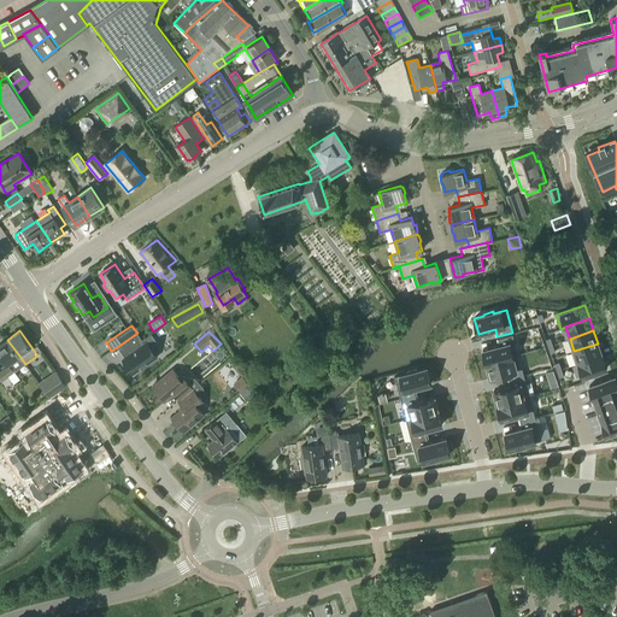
[(133,372),(157,356),(151,347),(157,342),(152,334),(142,340),(137,333),(117,347),(123,357),(133,372)]
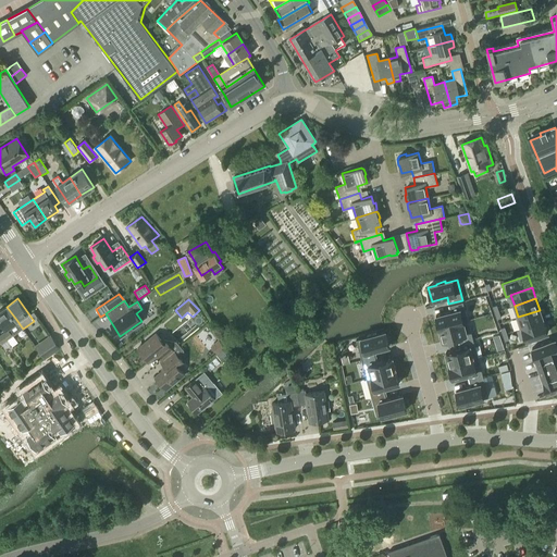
[(452,312),(435,317),(440,329),(468,321),(462,302),(449,306),(452,312)]
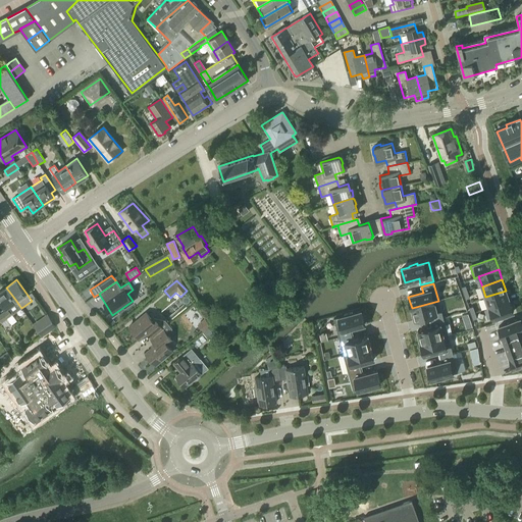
[(8,309),(3,313),(10,324),(11,325),(17,321),(12,315),(21,308),(18,304),(16,301),(6,288),(0,292),(0,300),(6,308),(8,309)]
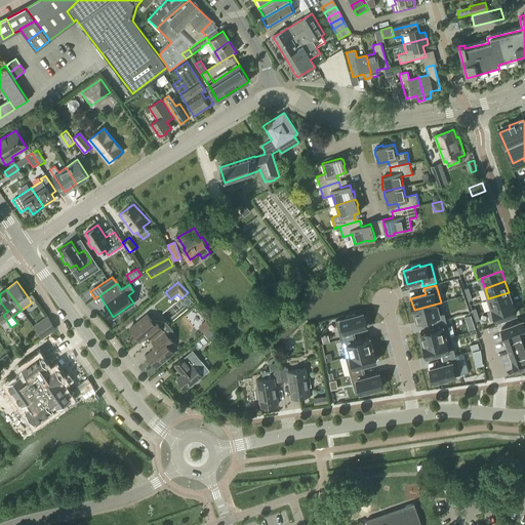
[(488,298),(486,298),(490,311),(492,310),(492,309),(512,303),(509,292),(488,298)]
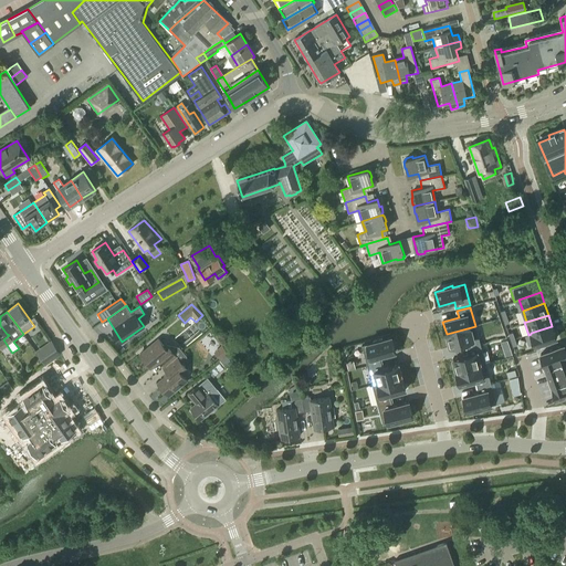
[(475,326),(447,334),(450,347),(465,343),(467,349),(481,345),(475,326)]
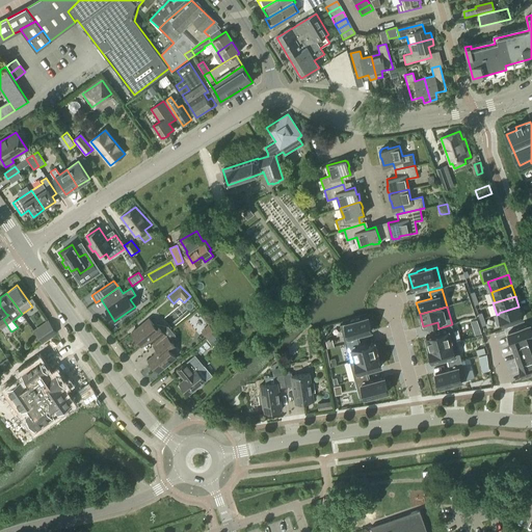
[(519,307),(499,313),(499,314),(503,325),(523,318),(519,307)]
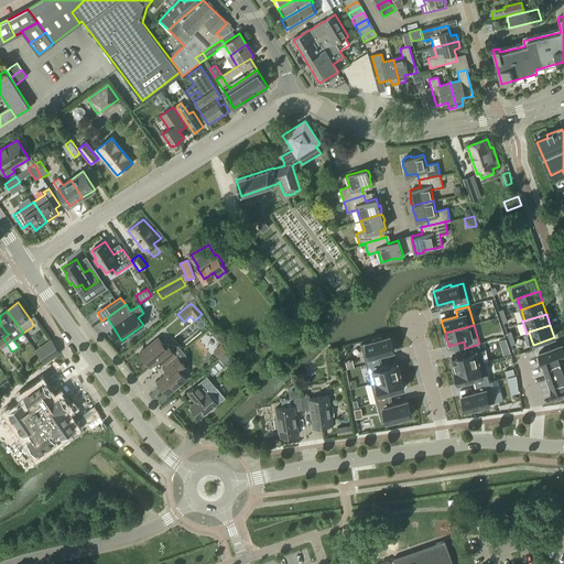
[(372,340),(360,344),(366,365),(380,361),(378,355),(393,350),(390,336),(381,338),(381,337),(372,339),(372,340)]
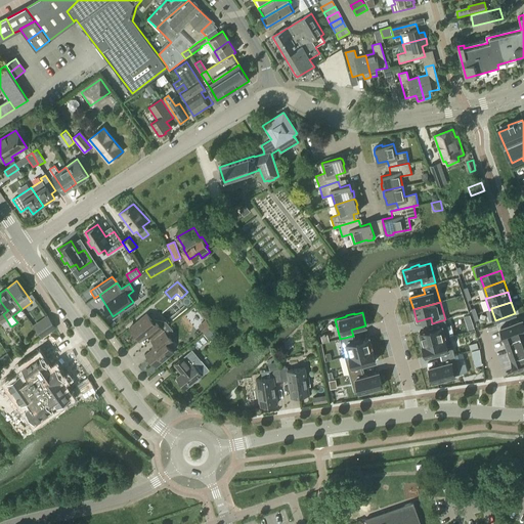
[(157,321),(154,317),(151,319),(146,313),(129,328),(139,340),(149,332),(154,338),(168,326),(165,323),(157,321)]
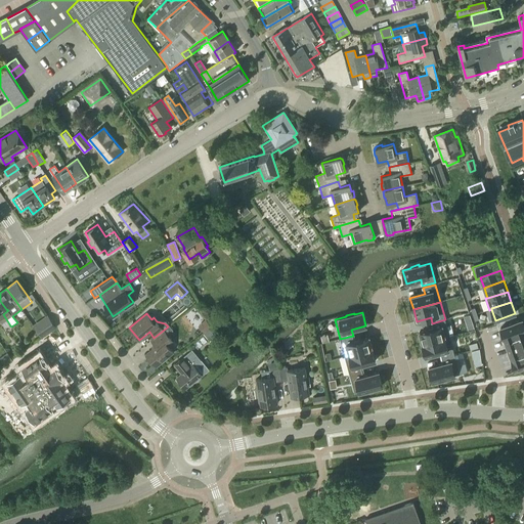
[(10,325),(3,314),(0,315),(0,320),(5,329),(10,325)]
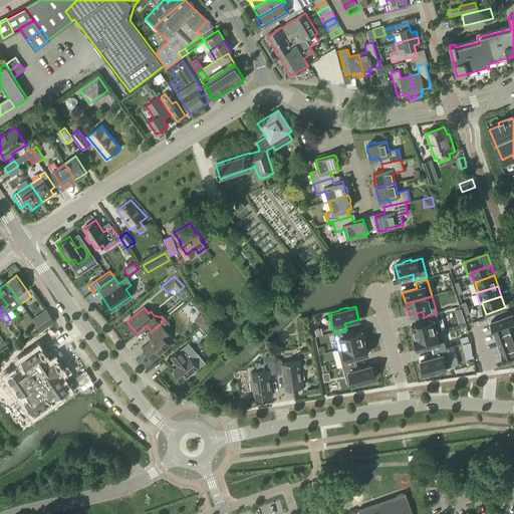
[(52,323),(54,322),(55,321),(47,310),(33,320),(41,331),(52,323)]
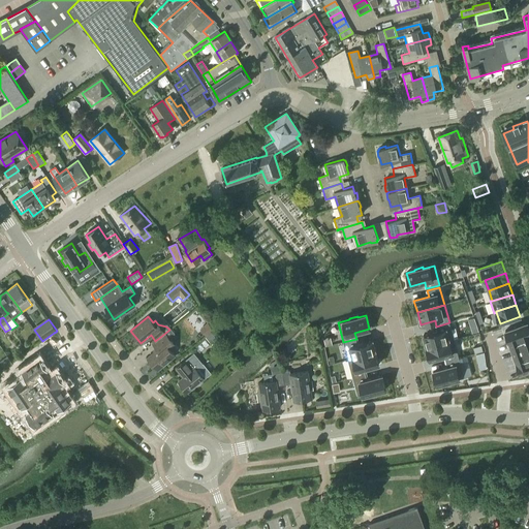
[(438,332),(424,336),(427,348),(454,341),(449,322),(436,327),(438,332)]
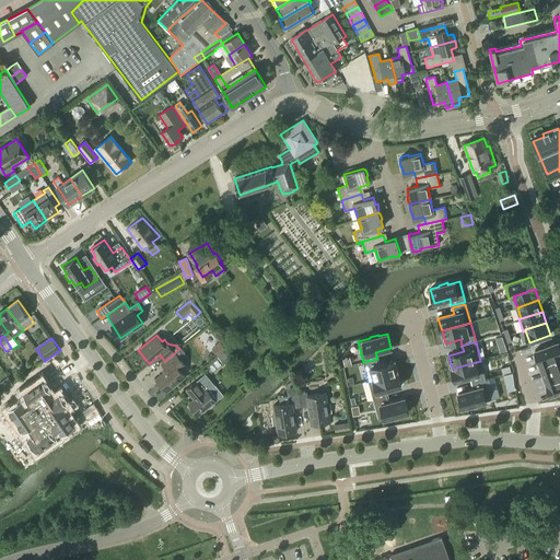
[(559,349),(558,342),(535,350),(550,395),(559,391),(559,349)]
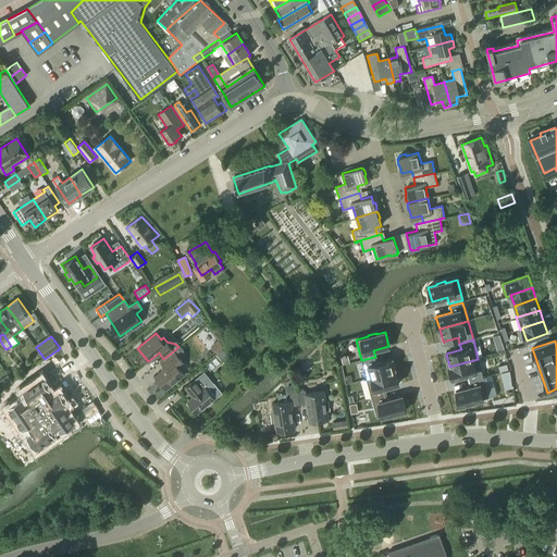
[(215,357),(223,350),(224,349),(218,342),(209,349),(215,357)]
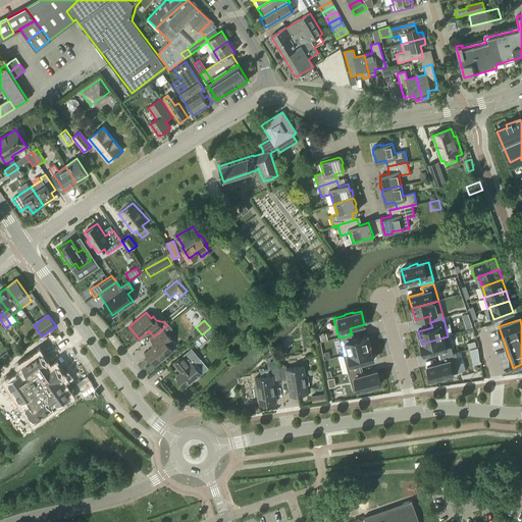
[(172,351),(168,346),(173,342),(171,338),(171,330),(167,325),(153,336),(150,338),(155,345),(145,353),(154,365),(172,351)]
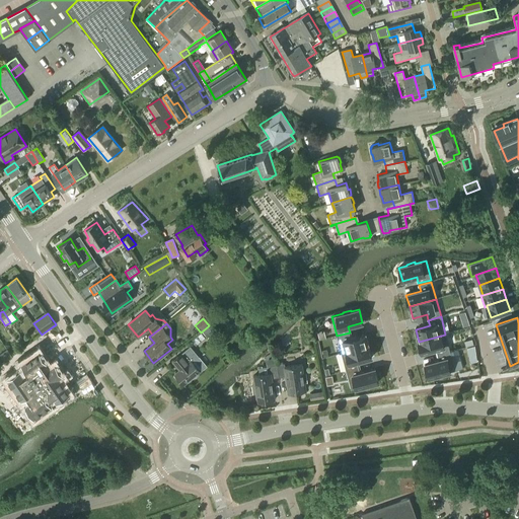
[(201,332),(209,343),(216,337),(208,326),(201,332)]
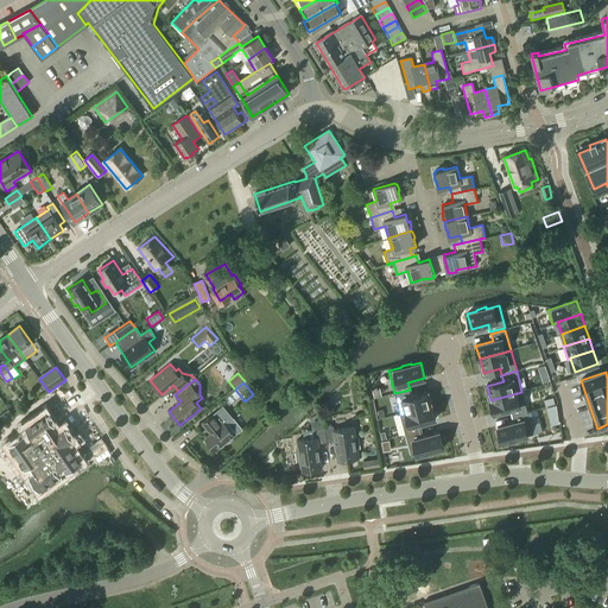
[(410,390),(394,393),(400,413),(431,405),(428,392),(411,396),(410,390)]
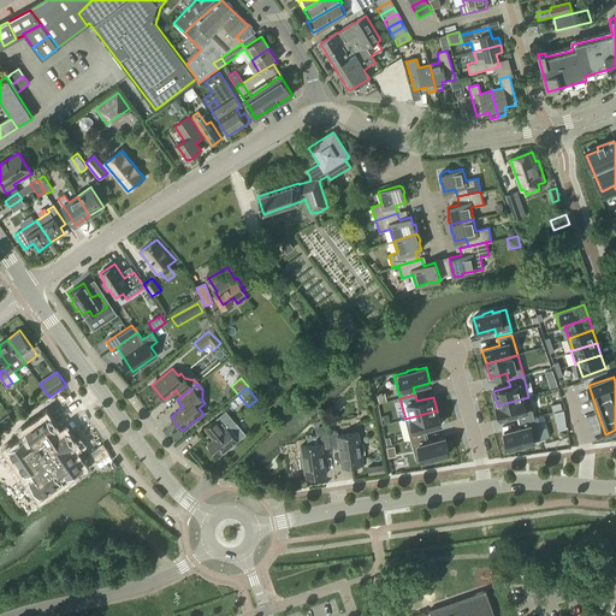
[(528,397),(497,406),(501,419),(517,414),(519,421),(534,418),(528,397)]
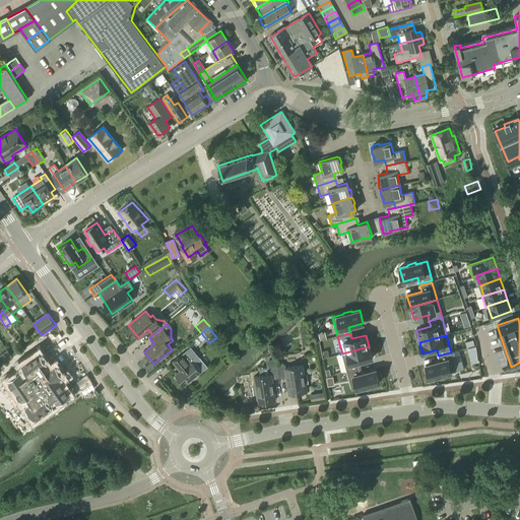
[(369,346),(342,353),(346,372),(360,368),(358,363),(372,359),(369,346)]
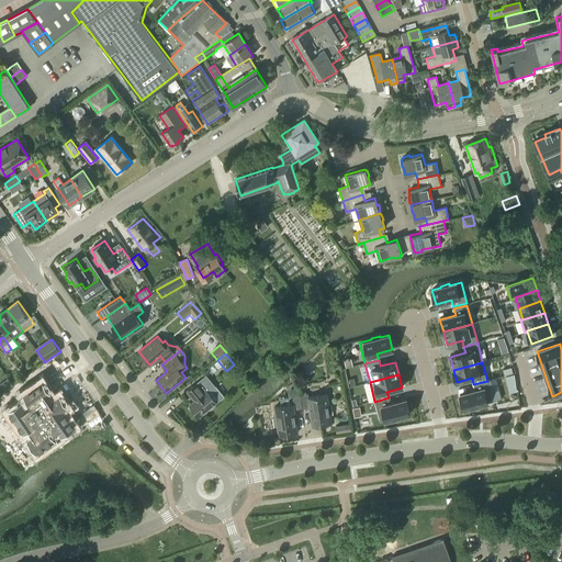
[(194,401),(189,406),(198,417),(222,397),(204,377),(187,392),(194,401)]
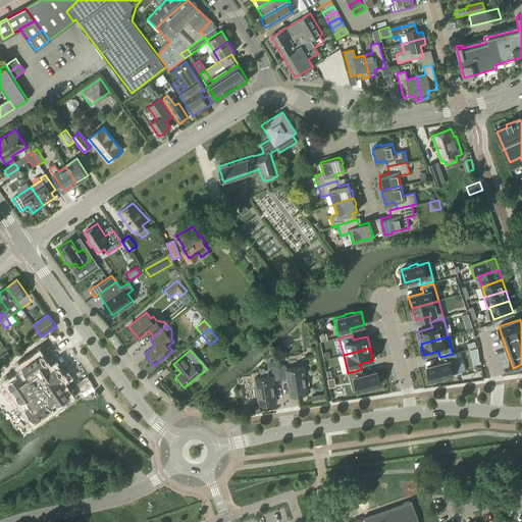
[(441,363),(427,366),(430,380),(438,378),(439,380),(448,378),(447,375),(457,373),(458,373),(466,371),(461,352),(453,354),(439,357),(441,363)]
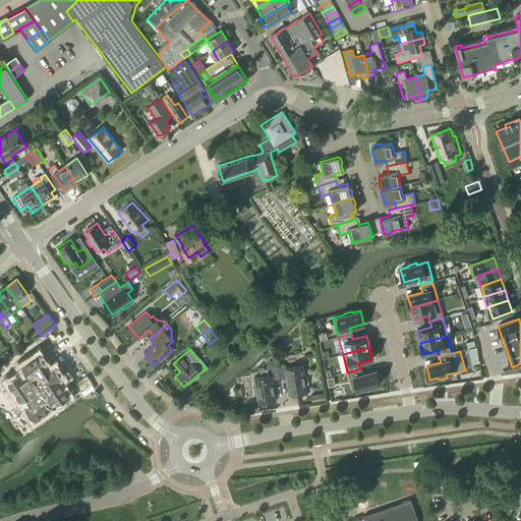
[(12,358),(7,352),(0,356),(0,357),(5,364),(12,358)]
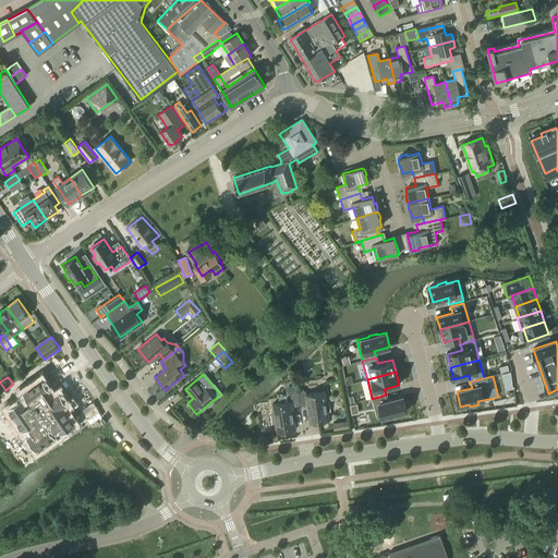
[(22,396),(8,407),(17,422),(37,449),(76,423),(64,405),(68,403),(59,390),(49,397),(47,392),(51,390),(41,377),(23,390),(28,398),(25,400),(22,396)]
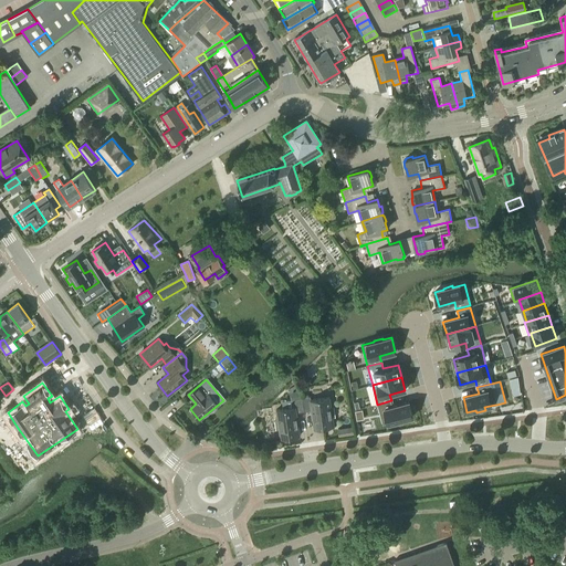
[(302,398),(303,411),(311,410),(314,430),(333,427),(332,418),(334,418),(333,409),(329,409),(328,398),(320,399),(318,399),(318,400),(310,401),(310,397),(302,398)]
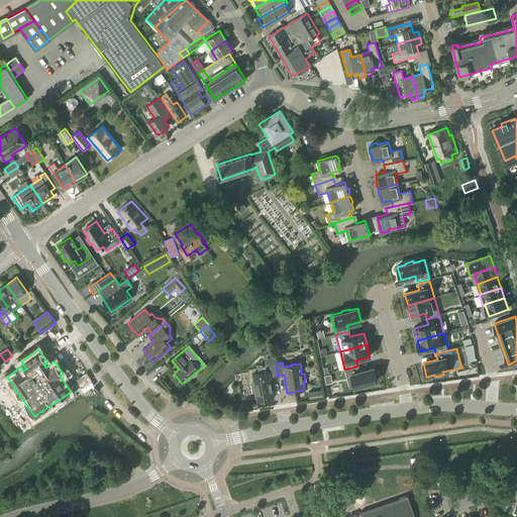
[(270,377),(277,376),(276,364),(268,366),(257,367),(259,374),(251,375),(253,385),(250,385),(251,393),(254,393),(255,401),(274,398),(270,377)]
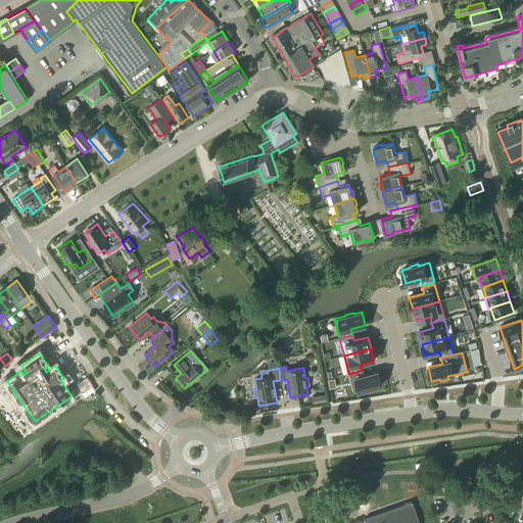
[(362,370),(348,374),(353,392),(365,390),(366,392),(374,390),(373,387),(381,385),(378,372),(363,376),(362,370)]
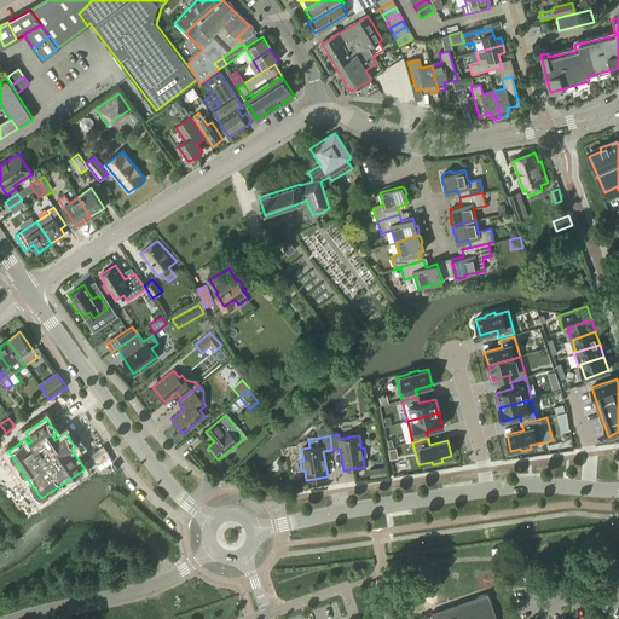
[(397,447),(388,449),(389,460),(398,458),(397,447)]
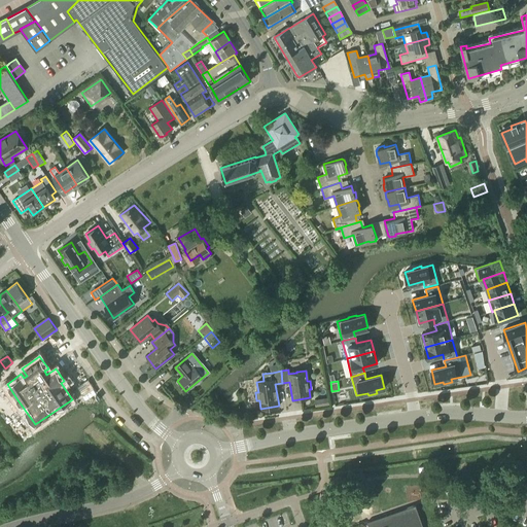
[(327,397),(314,400),(316,407),(328,405),(327,397)]
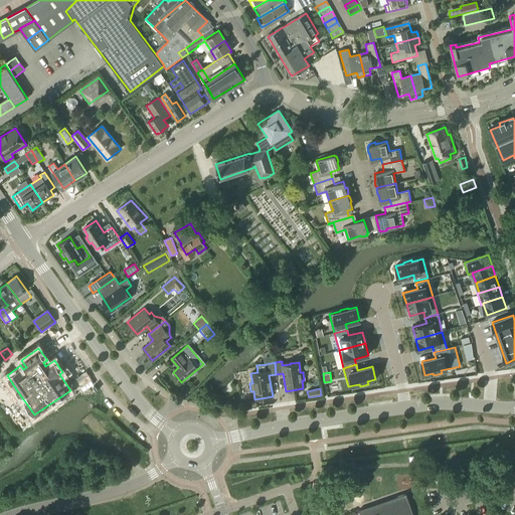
[(413,514),(406,494),(358,510),(360,514),(413,514)]
